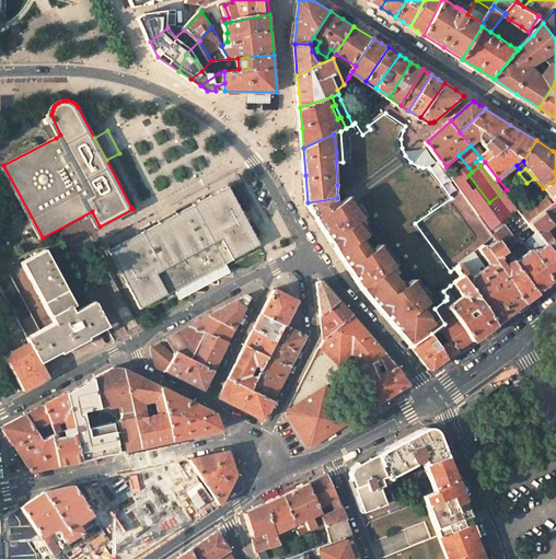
[(555,171),(554,172),(555,173),(555,179),(543,188),(549,196),(555,204),(555,171)]
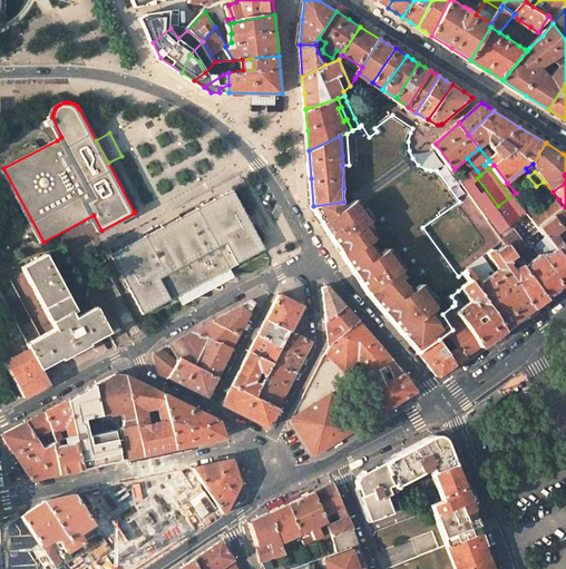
[(498,206),(477,178),(467,186),(487,214),(498,206)]
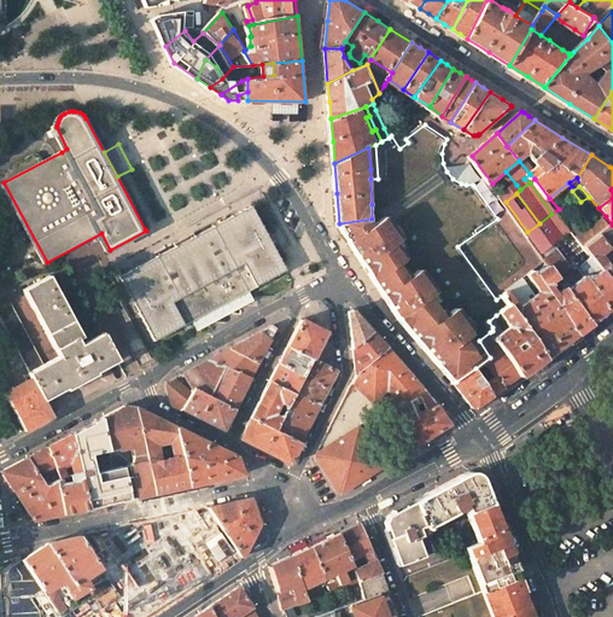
[(180,245),(123,275),(158,339),(290,269),(256,204),(254,205),(251,207),(244,210),(240,213),(235,215),(225,221),(199,234),(198,232),(188,237),(177,242),(180,245)]
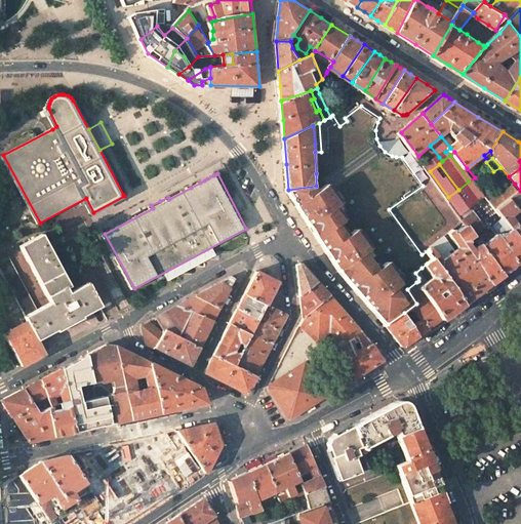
[(478,182),(475,177),(469,182),(458,190),(448,197),(453,203),(464,195),(473,207),(484,199),(488,195),(478,182)]
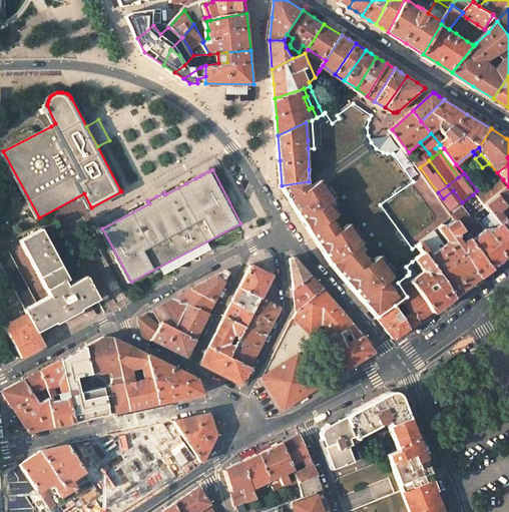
[(487,192),(472,174),(467,177),(477,190),(482,196),(487,192)]
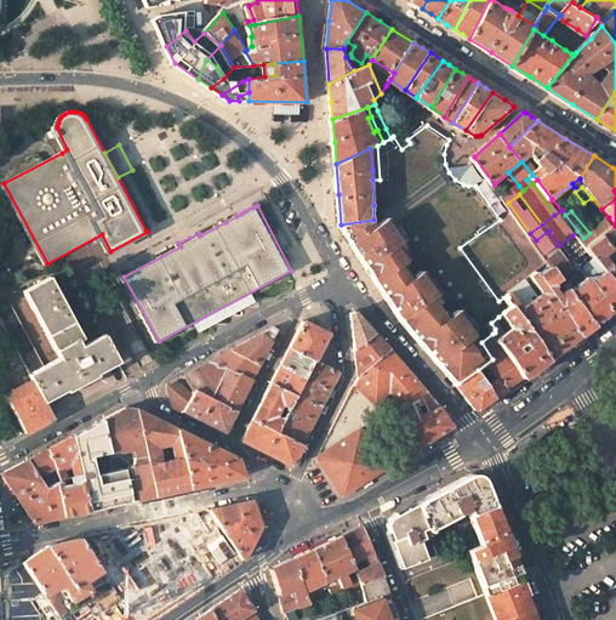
[(615,226),(609,217),(589,233),(583,238),(589,245),(604,233),(615,226)]
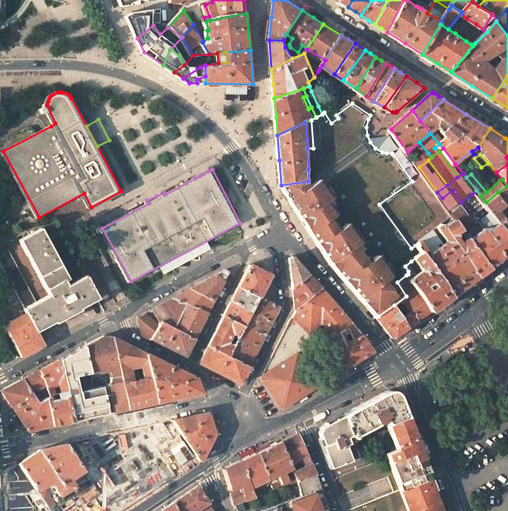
[(498,192),(507,204),(507,186),(498,192)]
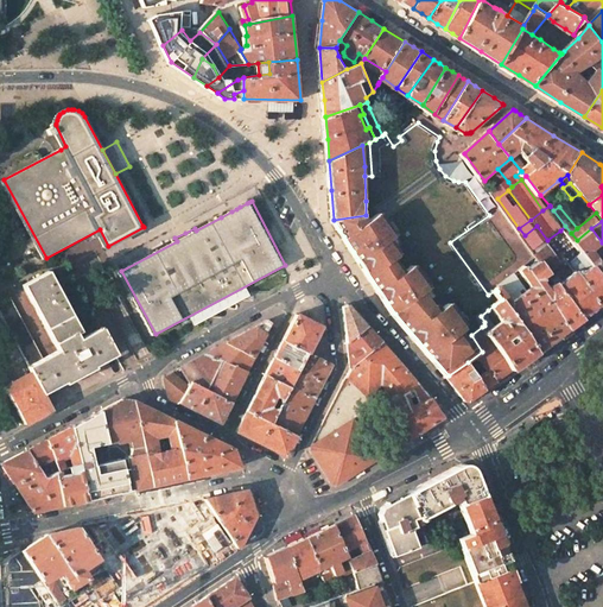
[(571,233),(565,226),(560,231),(581,255),(585,252),(577,240),(571,233)]
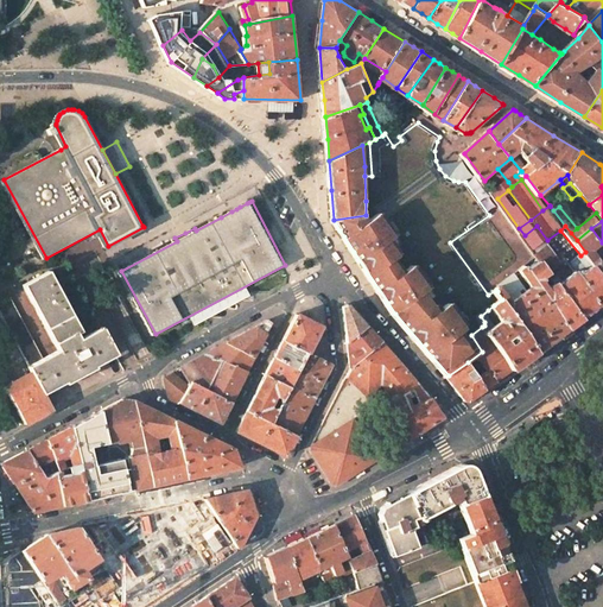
[(595,265),(602,274),(602,242),(591,228),(577,240),(585,252),(595,265)]
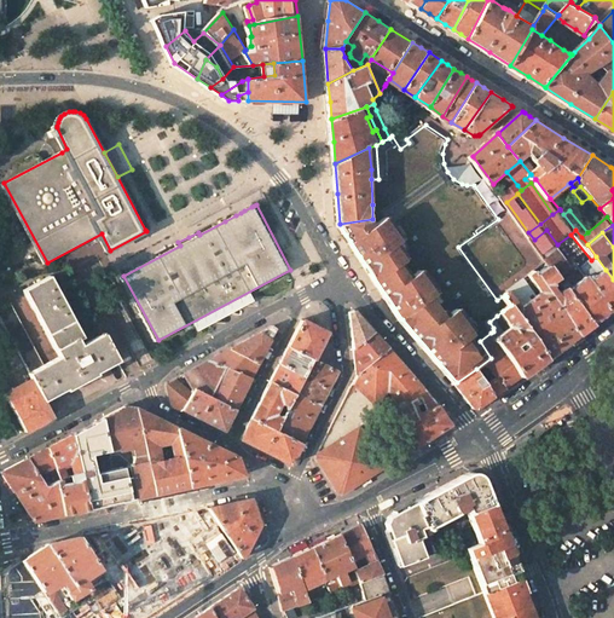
[(586,273),(574,255),(571,259),(561,248),(548,259),(552,265),(596,323),(604,317),(613,311),(591,281),(586,273)]
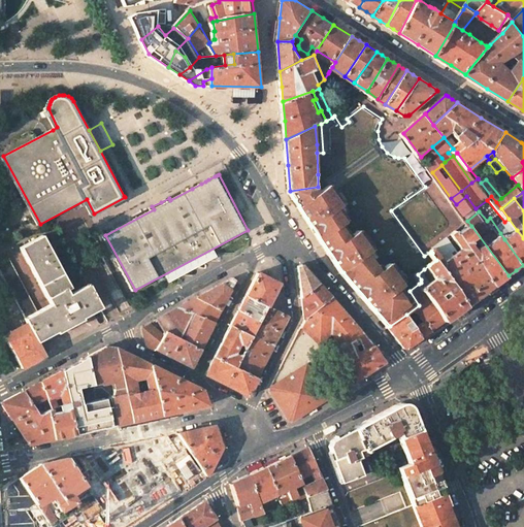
[(517,230),(509,219),(504,222),(502,223),(506,228),(512,234),(517,230)]
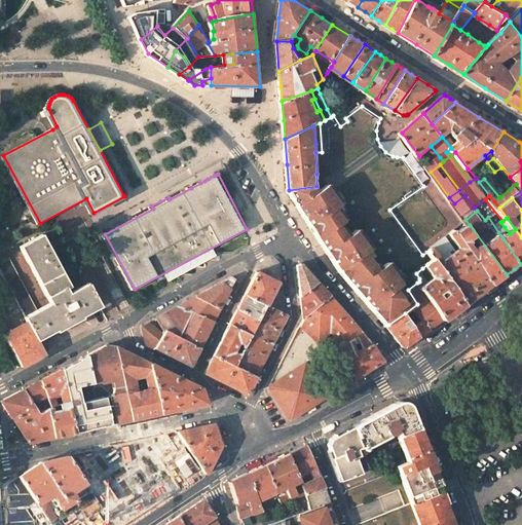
[(458,233),(494,284),(500,279),(507,274),(470,225),(469,226),(459,232),(458,233)]
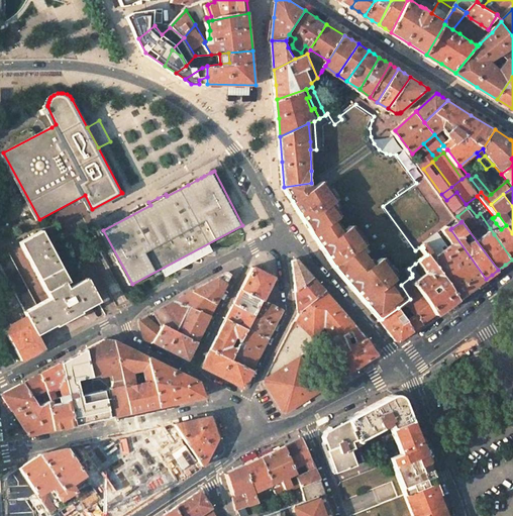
[(501,229),(496,223),(490,228),(494,234),(501,229)]
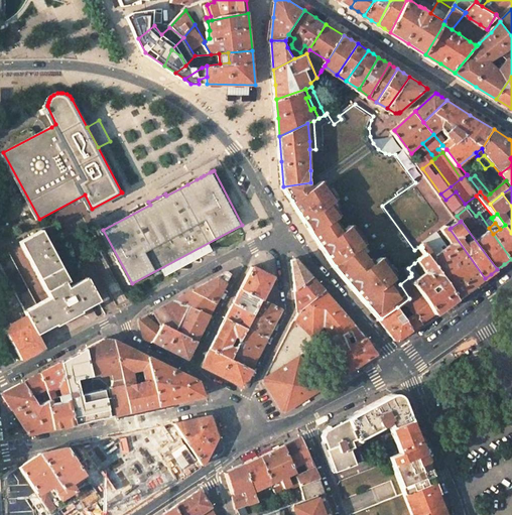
[(511,233),(505,225),(500,229),(493,234),(511,259),(511,233)]
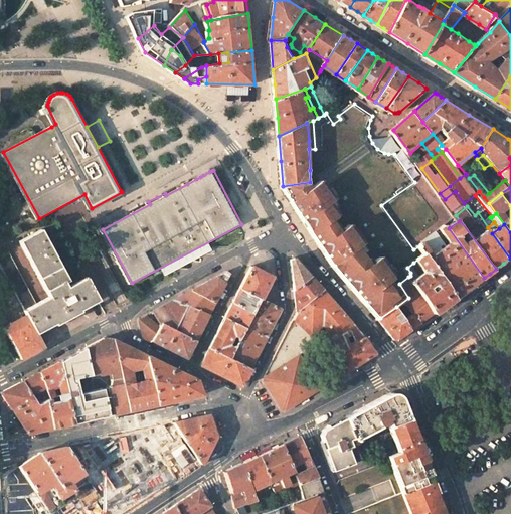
[(449,228),(447,225),(443,228),(454,242),(450,244),(440,231),(421,246),(420,246),(426,253),(435,266),(457,297),(471,288),(484,278),(449,228)]
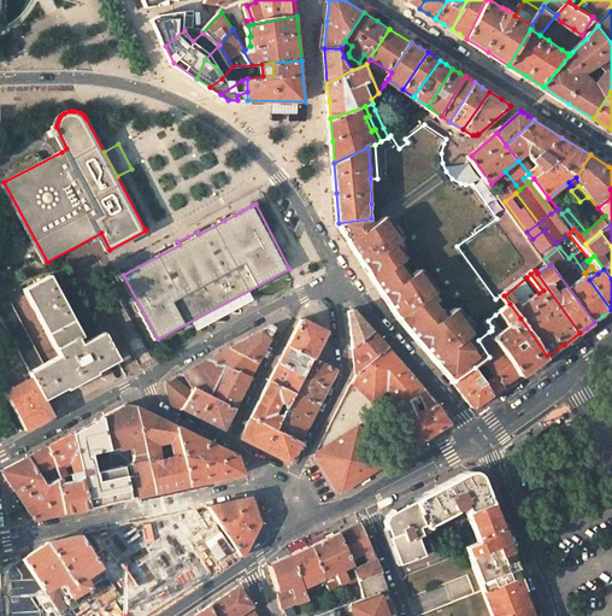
[(53,274),(28,288),(51,333),(77,318),(53,274)]
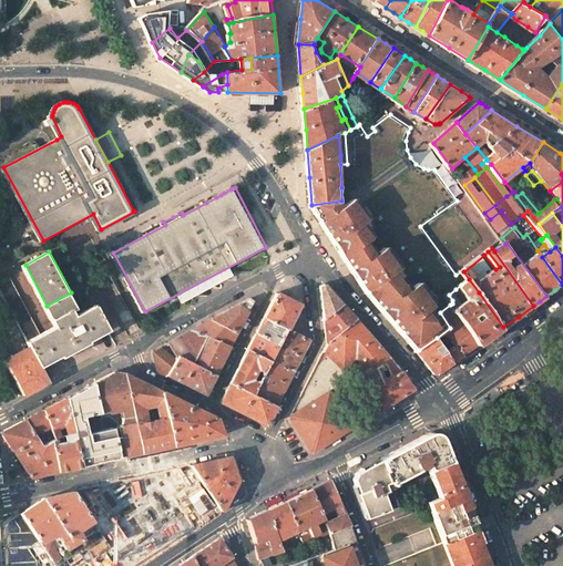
[(13,276),(0,283),(0,284),(10,305),(28,336),(31,340),(44,333),(13,276)]
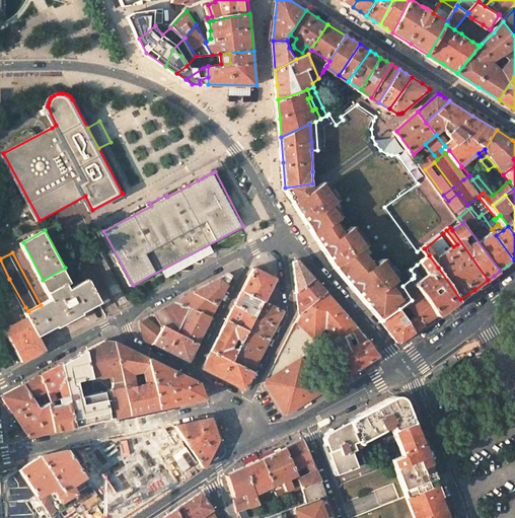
[(429,255),(422,261),(431,274),(438,268),(429,255)]
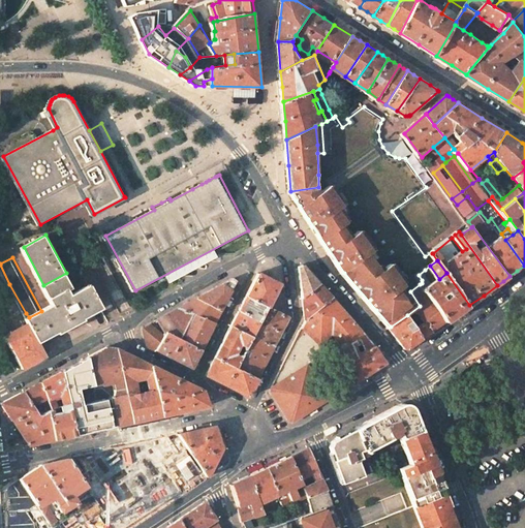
[(302,266),(305,297),(322,283),(306,264),(302,266)]
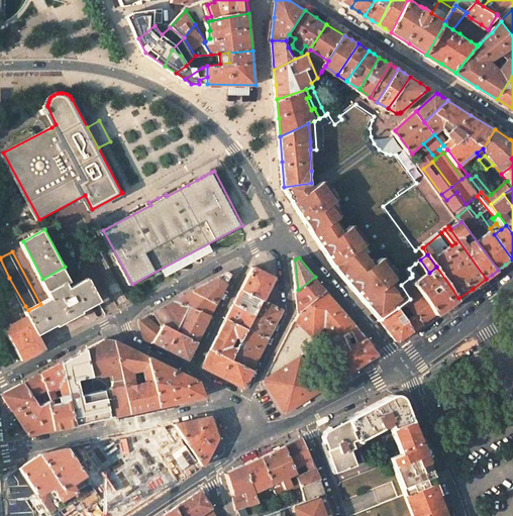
[(419,269),(415,264),(409,269),(412,274),(419,269)]
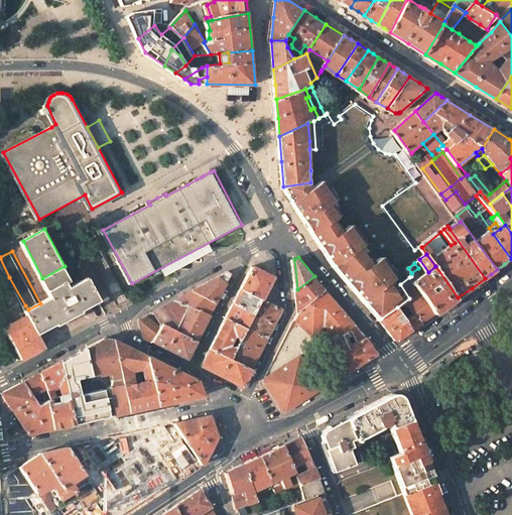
[(264,298),(275,276),(254,265),(243,287),(264,298)]
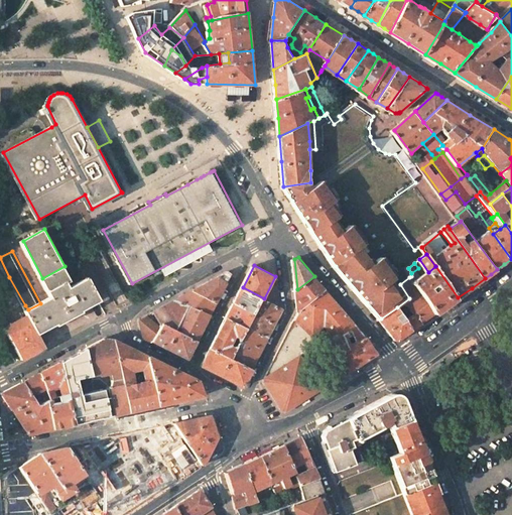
[(65,266),(42,278),(52,296),(75,285),(72,280),(65,266)]
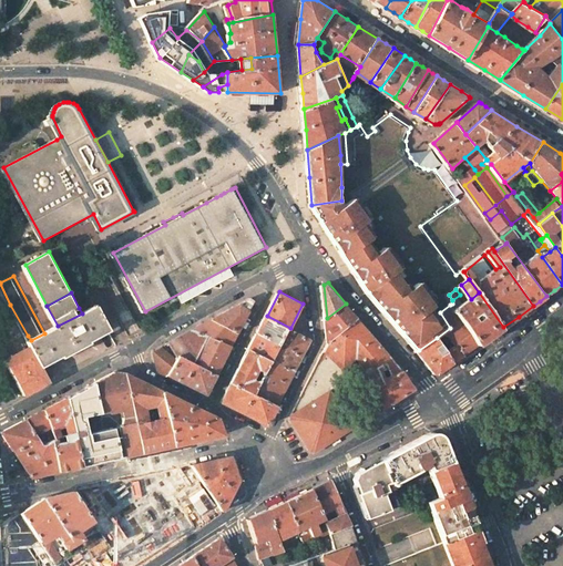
[(503,327),(479,292),(471,299),(466,302),(459,307),(457,308),(464,318),(480,343),(492,336),(503,327)]
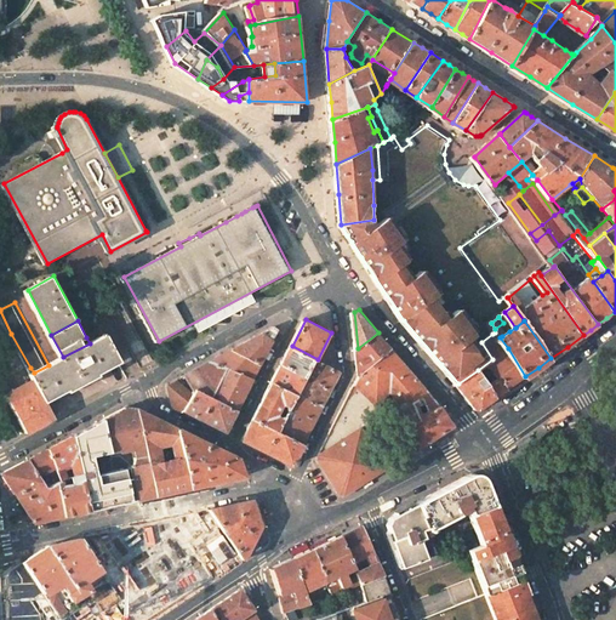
[(277,325),(234,350),(263,364),(281,329),(277,325)]
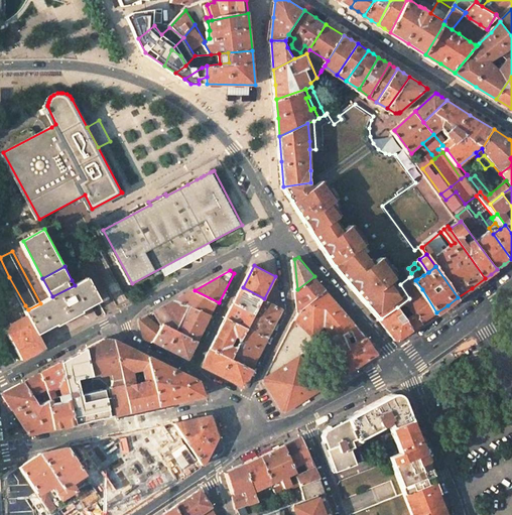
[(314,276),(297,289),(300,311),(301,310),(327,289),(314,276)]
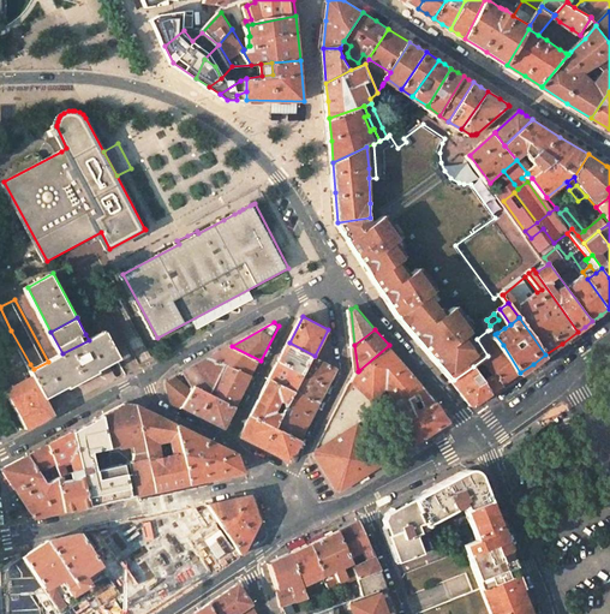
[(520,373),(503,345),(495,334),(492,332),(490,329),(488,331),(477,339),(488,356),(473,367),(484,381),(497,371),(506,383),(513,379),(520,373)]
